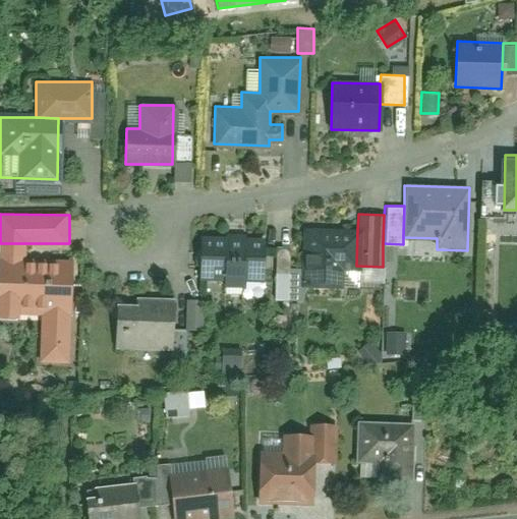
[(357,229),(305,227),(303,285),(338,286),(339,265),(356,266),(357,229)]
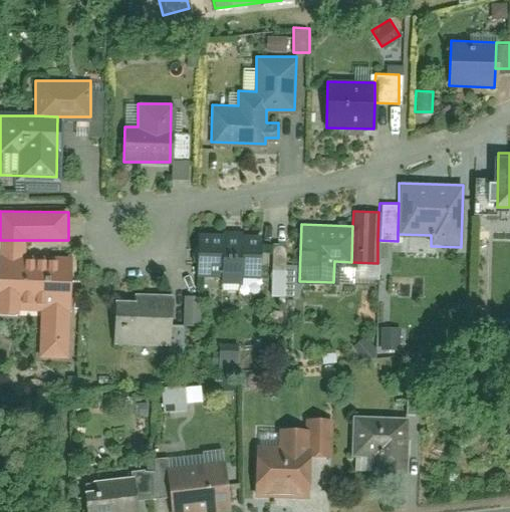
[(260,232),(200,232),(199,275),(221,275),(221,282),(243,282),(243,275),(260,275),(260,232)]
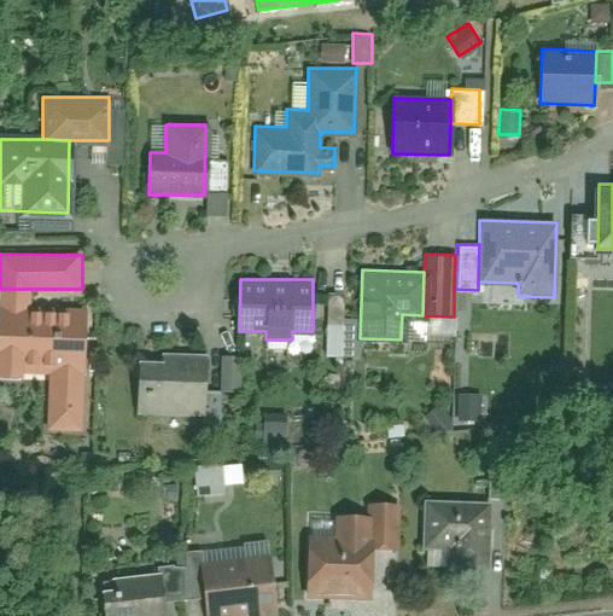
[(31,307),(31,289),(0,289),(0,315),(0,381),(18,381),(18,375),(45,376),(45,430),(82,430),(82,307),(31,307)]
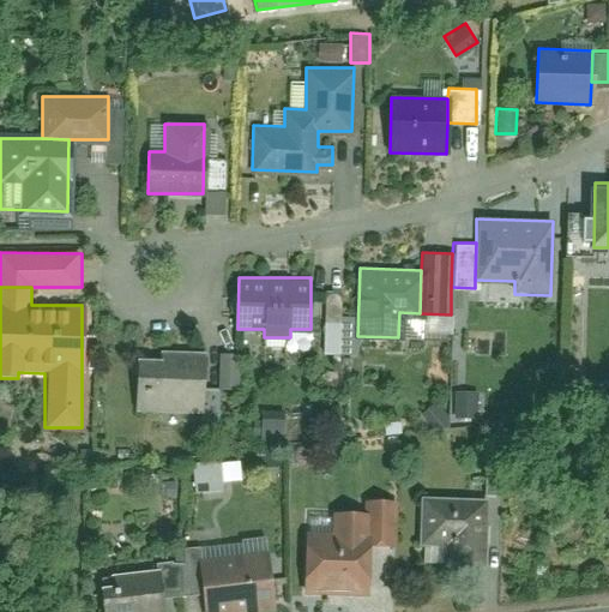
[(333,353),(332,292),(315,293),(318,354),(333,353)]
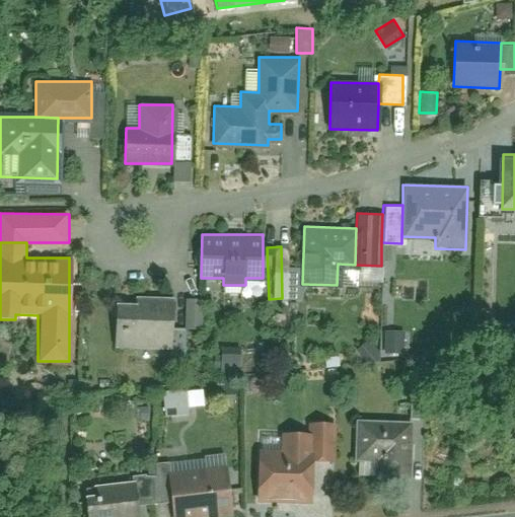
[(115,302),(115,346),(170,346),(170,326),(170,296),(138,296),(138,302),(115,302)]
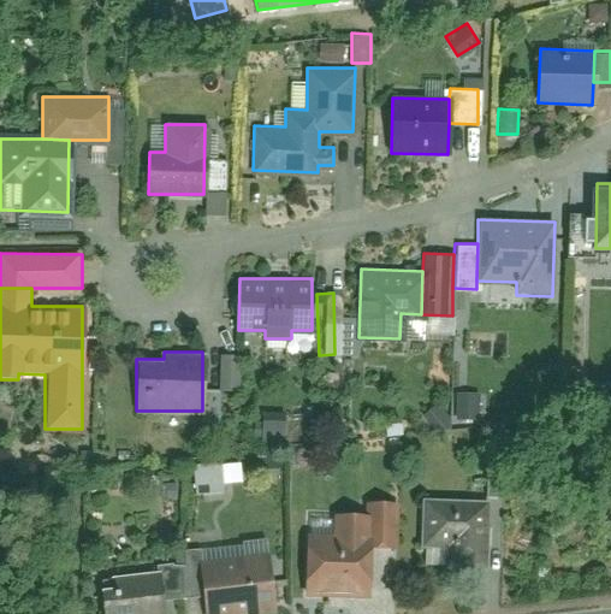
[(236,388),(236,354),(220,354),(220,388),(236,388)]
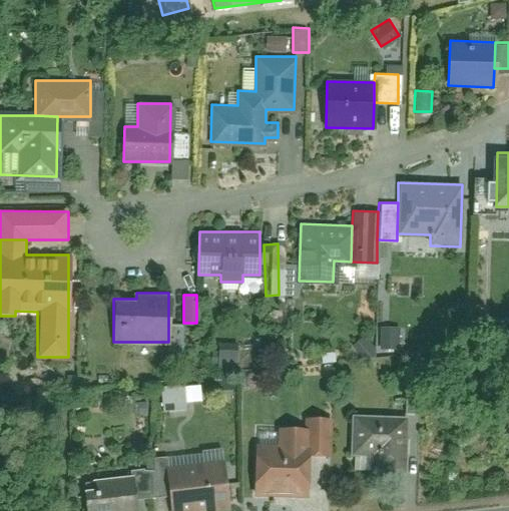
[(168,350),(183,350),(183,323),(168,323),(168,342),(168,350)]
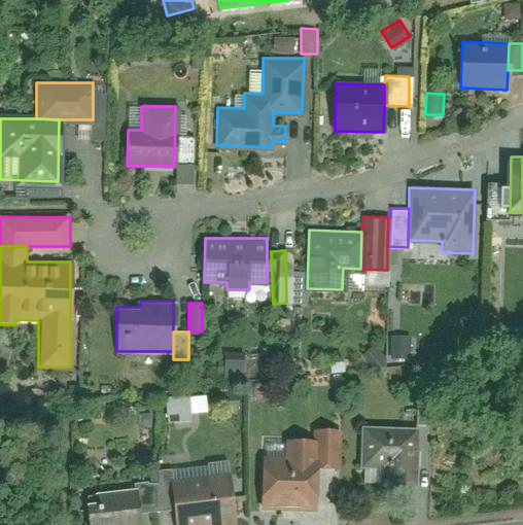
[(410,335),(392,334),(391,357),(409,357),(410,335)]
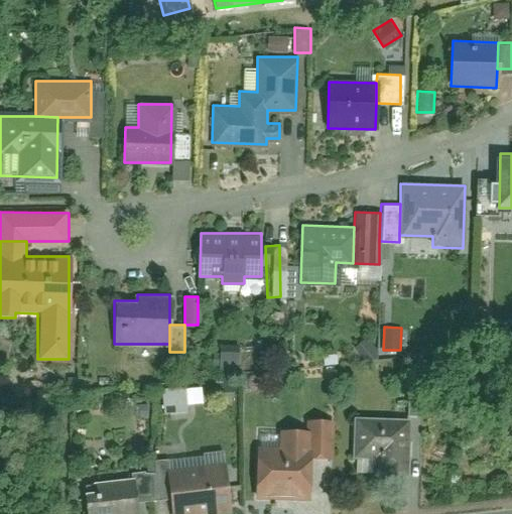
[(214,352),(212,362),(232,365),(234,354),(214,352)]
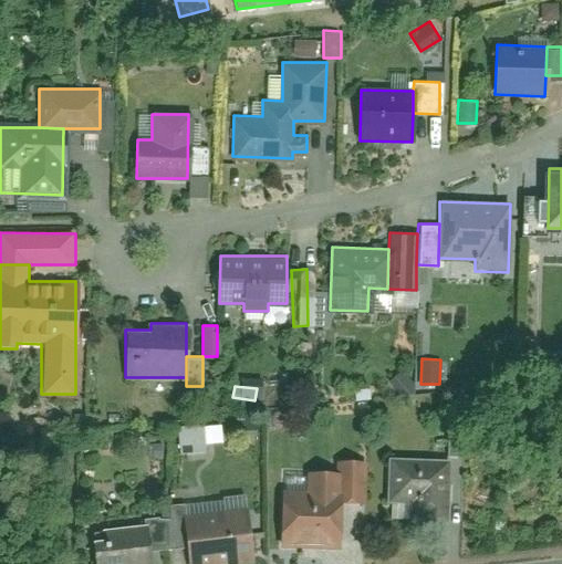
[(197,424),(170,426),(172,452),(198,451),(197,424)]
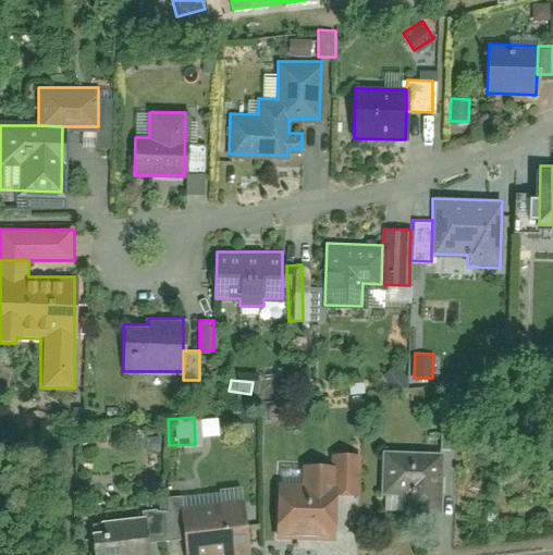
[(442,452),(382,451),(382,492),(409,493),(408,512),(441,513),(442,452)]
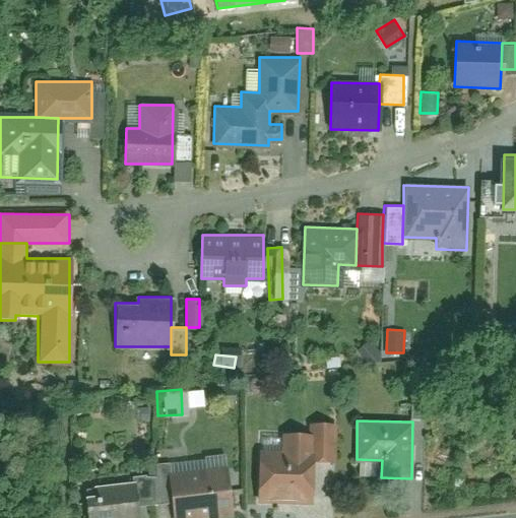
[(335,461),(335,424),(312,424),(312,435),(311,461),(335,461)]
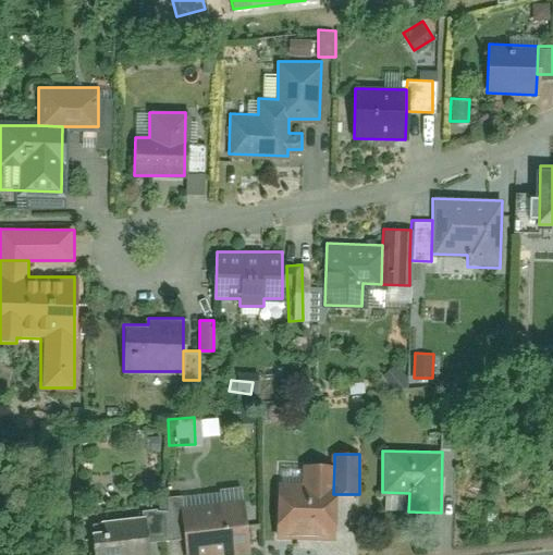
[(278,480),(277,535),(332,537),(333,494),(334,466),(302,465),(300,480),(278,480)]
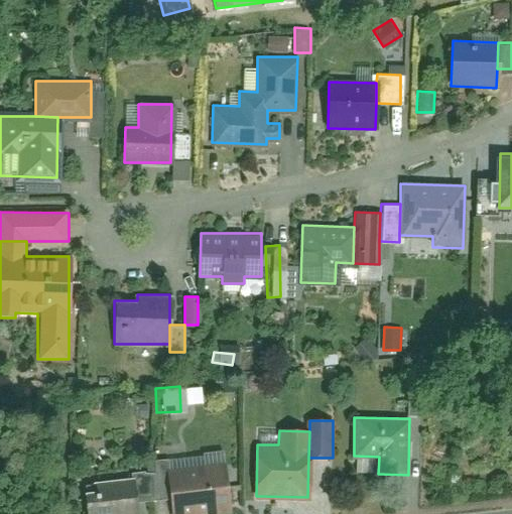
[(168,459),(153,461),(154,471),(157,497),(172,495),(169,471),(168,459)]
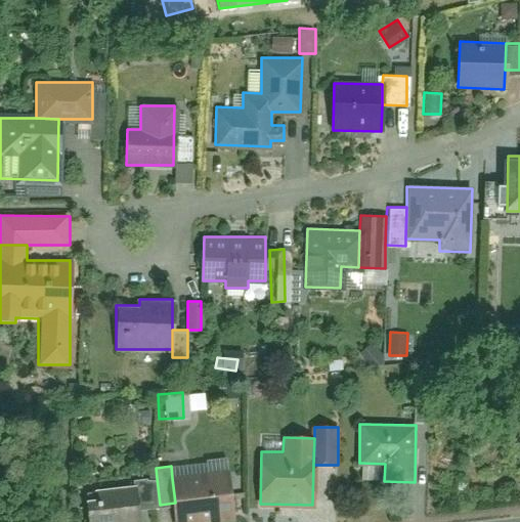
[(228,471),(172,478),(175,503),(177,521),(213,521),(234,519),(228,471)]
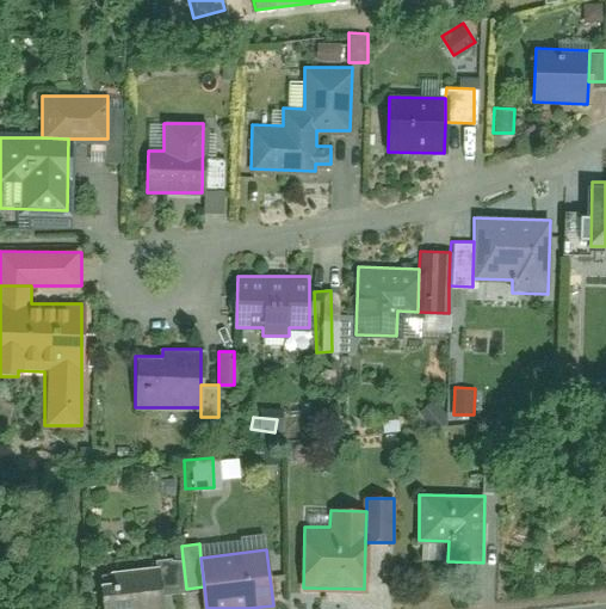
[(183,558),(160,561),(160,566),(164,591),(186,589),(183,558)]
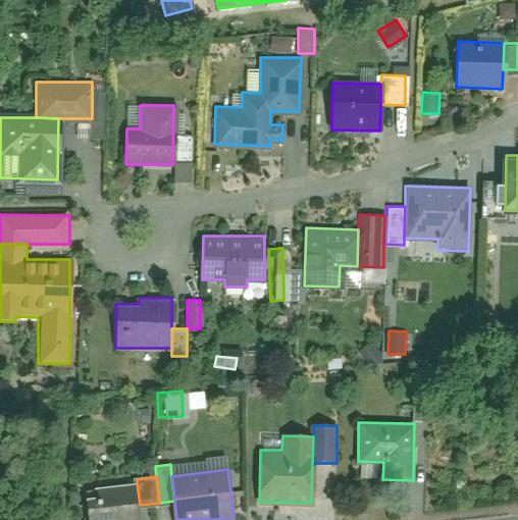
[(85,490),(88,519),(141,519),(140,505),(137,483),(85,490)]
